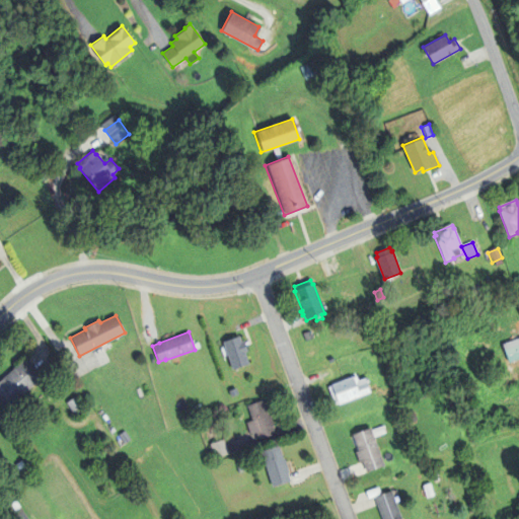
[(310,332),(313,340),(306,343),(303,335),(310,332)]
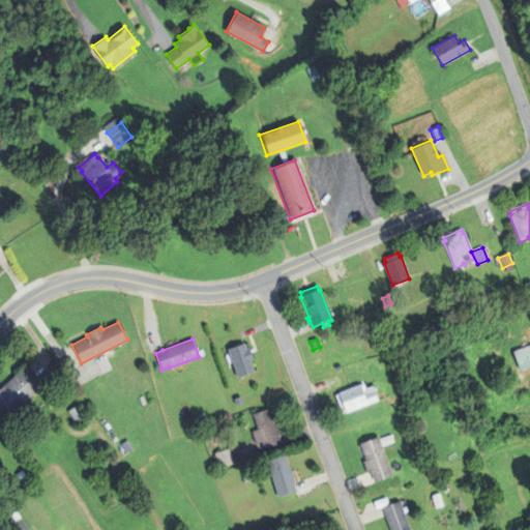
[(249,360),(254,372),(237,378),(227,349),(244,344),(245,349),(248,348),(253,359),(249,360)]
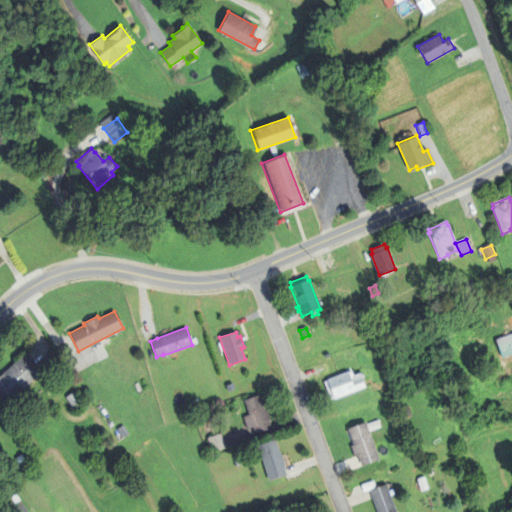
[(495,341),(511,334),(511,355),(502,359),(495,341)]
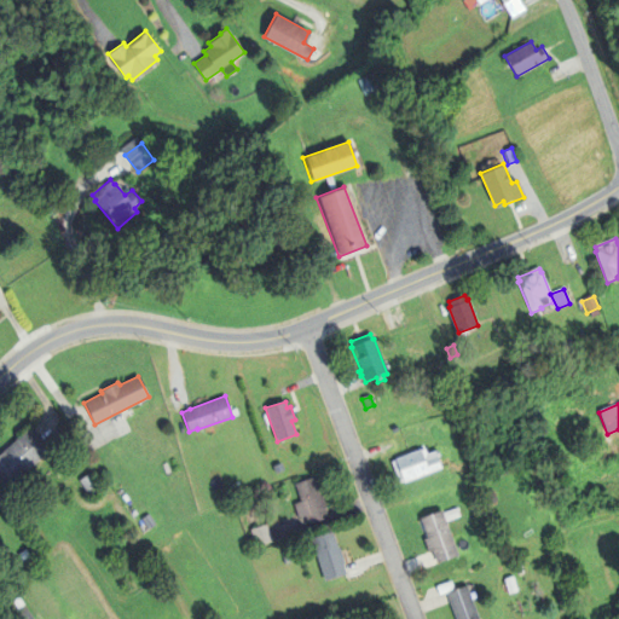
[(7,487),(0,479),(0,452),(30,426),(51,450),(7,487)]
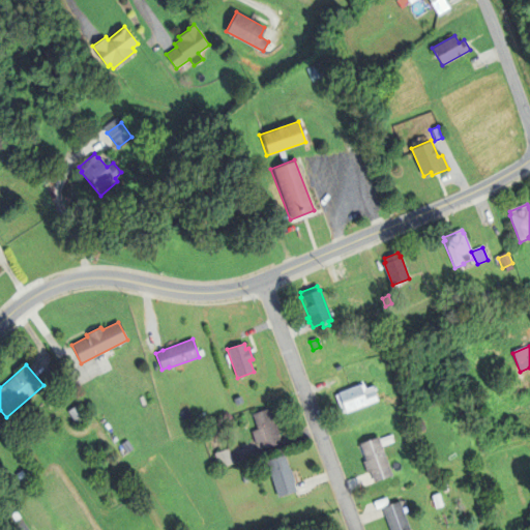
[(343,414),(335,396),(339,395),(339,393),(359,385),(360,387),(363,385),(365,389),(372,387),(378,402),(346,414),(346,413),(343,414)]
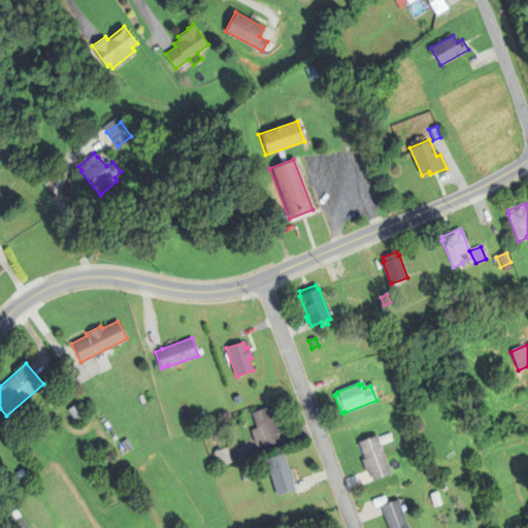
[(235,403),(233,397),(239,395),(241,401),(235,403)]
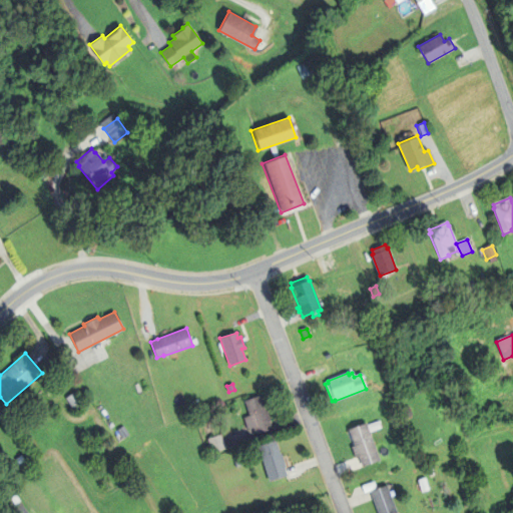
[(74,391),(84,405),(74,412),(65,398),(74,391)]
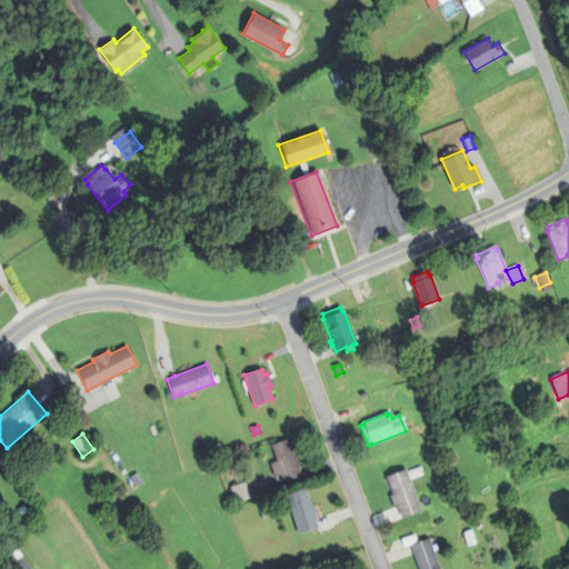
[(296,455),(300,467),(298,468),(301,476),(283,482),(280,475),(275,477),(270,462),(276,461),(270,445),(289,438),(295,455),(296,455)]
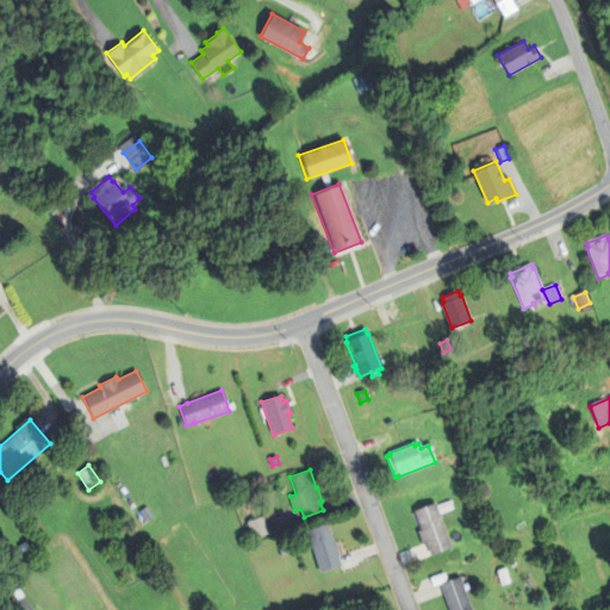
[(490,495),(481,498),(478,487),(487,485),(490,495)]
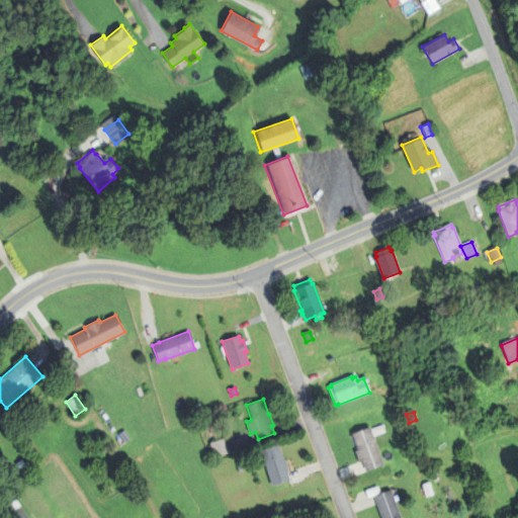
[(209,417),(212,425),(204,427),(201,419),(209,417)]
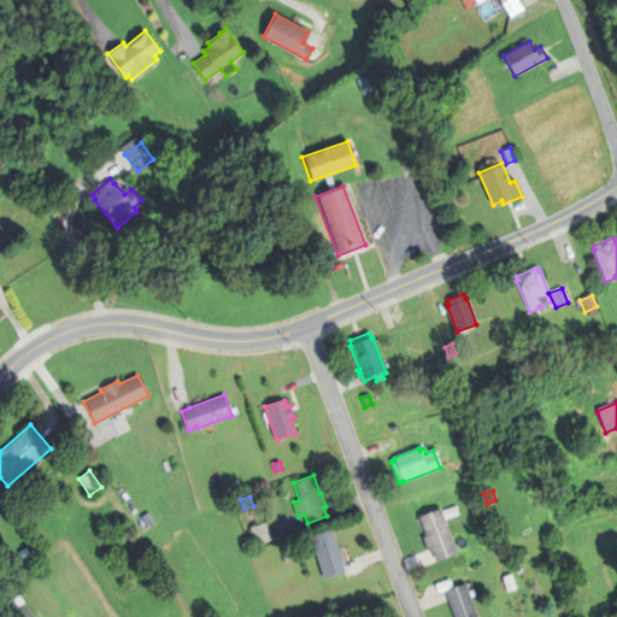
[(425,538),(418,518),(440,510),(441,512),(456,507),(458,516),(444,521),(456,554),(435,562),(430,551),(428,552),(423,539),(425,538)]
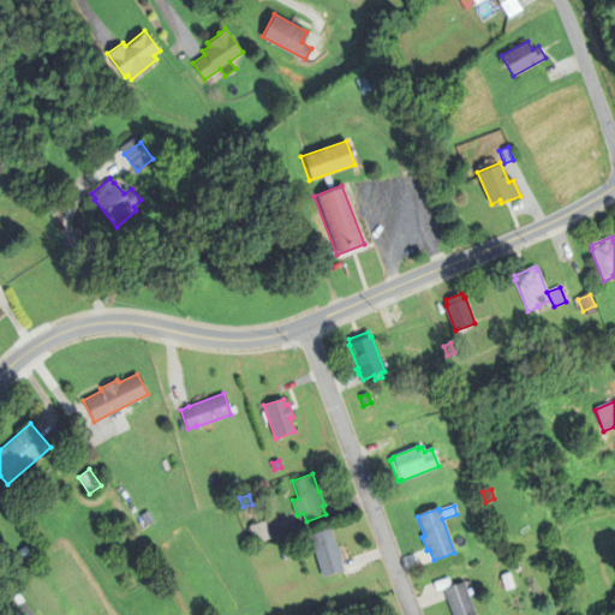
[(147,511),(155,521),(148,526),(139,517),(147,511)]
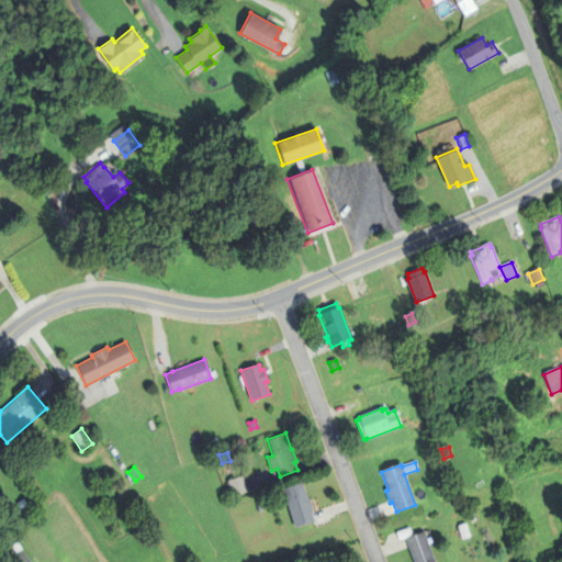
[(243,475),(248,492),(233,496),(227,481),(243,475)]
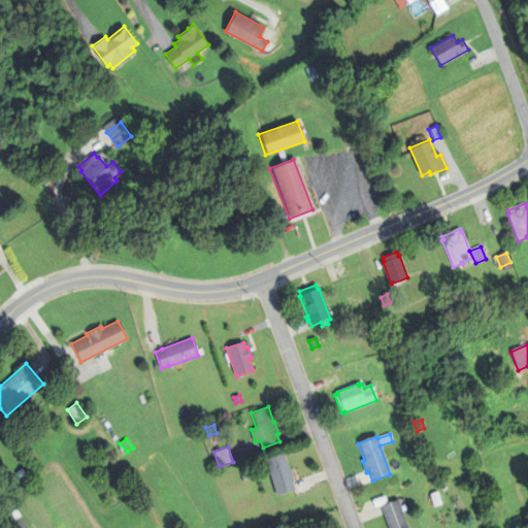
[(288,467),(290,466),(294,481),(293,481),(295,489),(276,495),(265,459),(284,453),(288,467)]
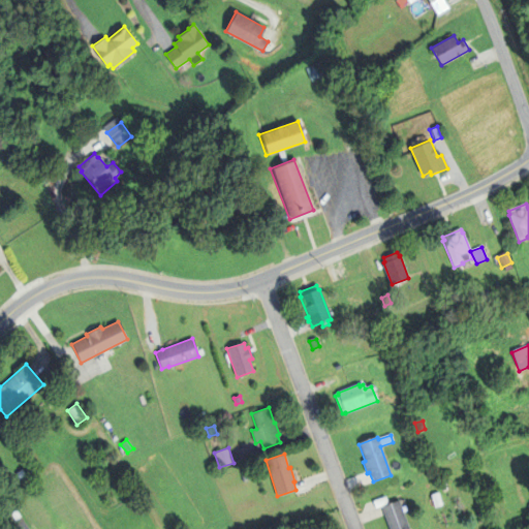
[(246,472),(249,479),(243,481),(241,474),(246,472)]
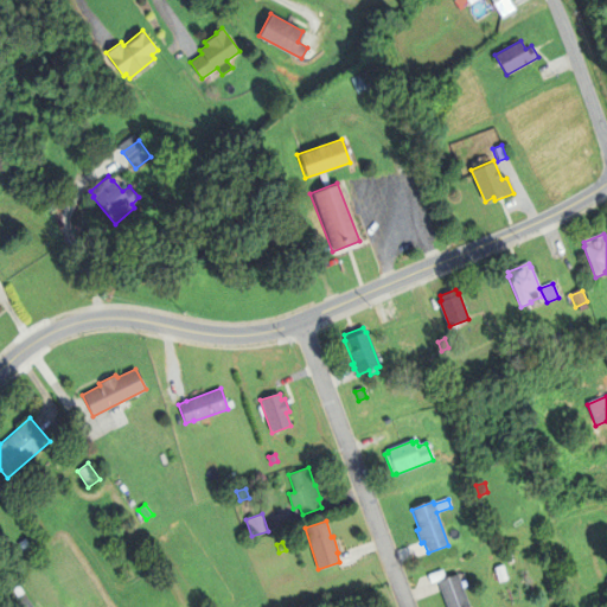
[(515,563),(508,564),(505,555),(512,554),(515,563)]
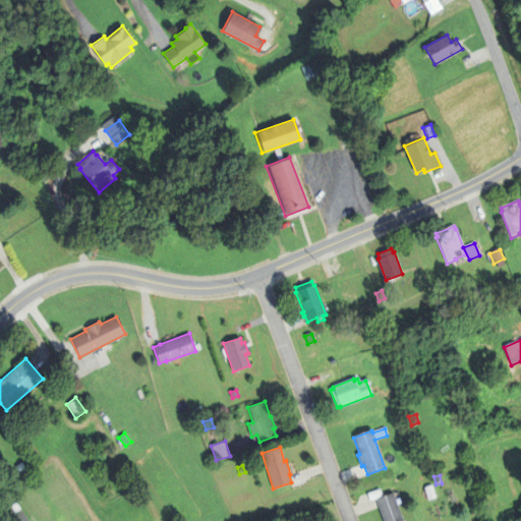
[(436,499),(428,501),(425,488),(432,486),(436,499)]
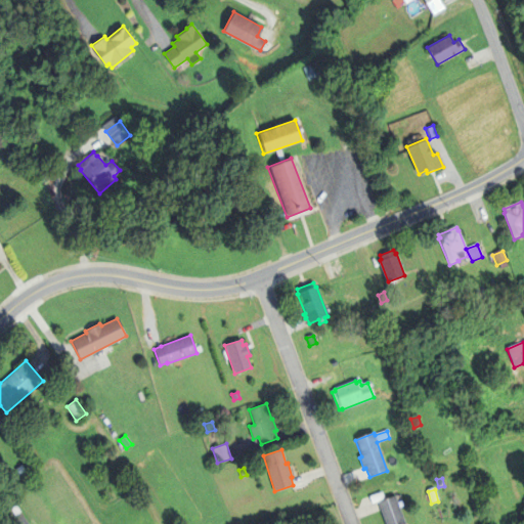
[(404,523),(385,523),(378,503),(395,496),(404,523)]
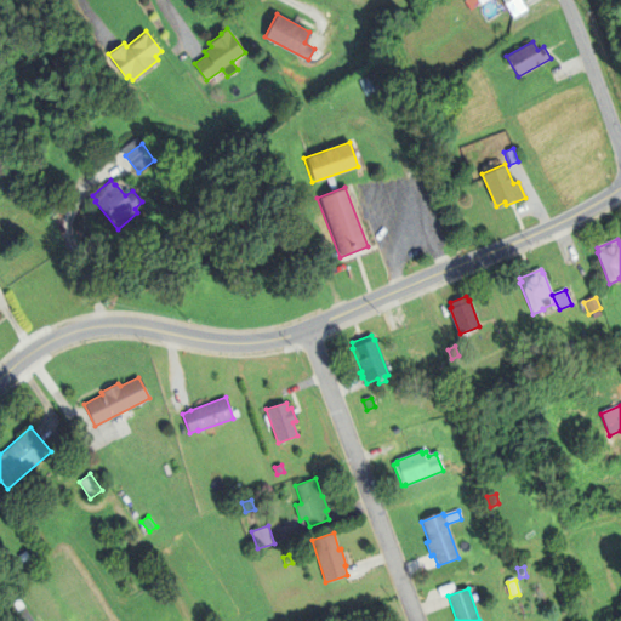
[(20,599),(33,620),(24,620),(12,603),(20,599)]
